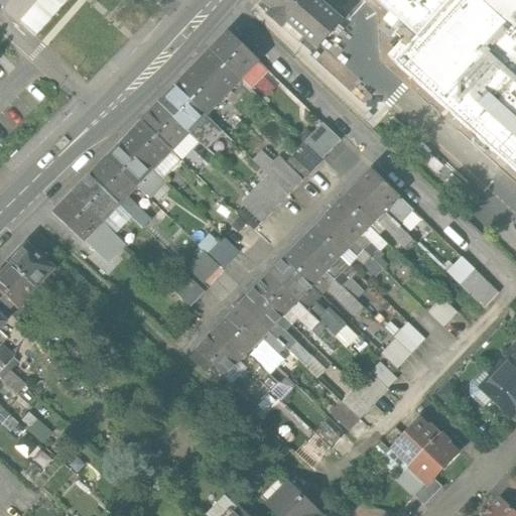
[(263,0),(263,1),(274,11),(269,16),(299,42),(304,37),(317,49),(342,22),(316,0),(263,0)]
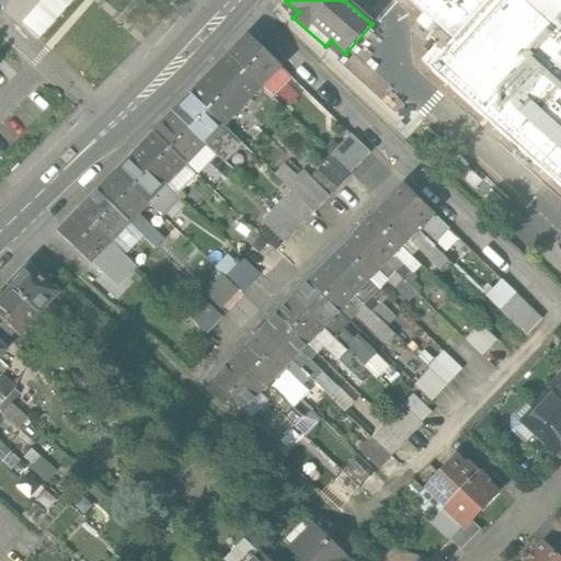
[(560,37),(519,0),(407,0),(455,43),(431,70),(560,187),(560,37)]
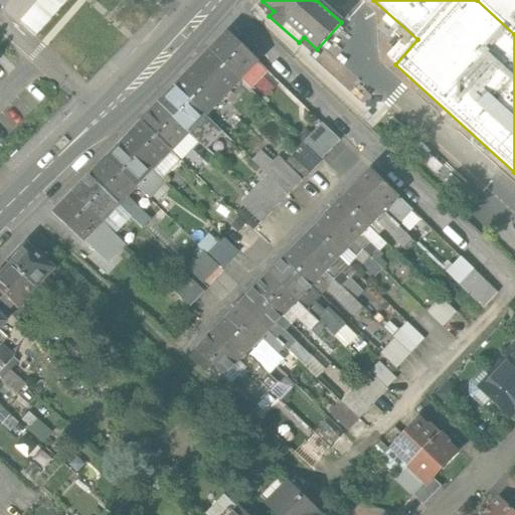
[(514,0),(477,0),(514,34),(514,0)]
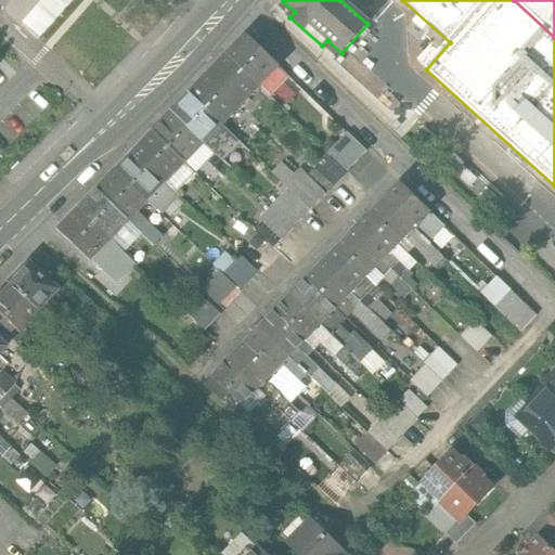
[(237,47),(228,57),(258,86),(270,98),(288,78),(246,37),(237,47)]
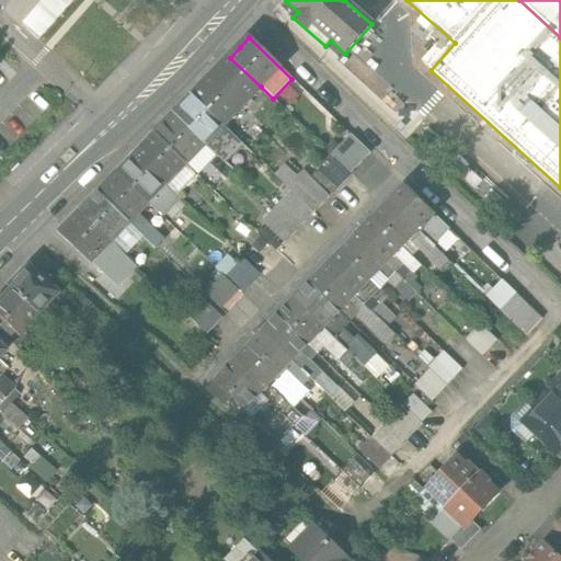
[(230,58),(212,77),(242,106),(261,87),(230,58)]
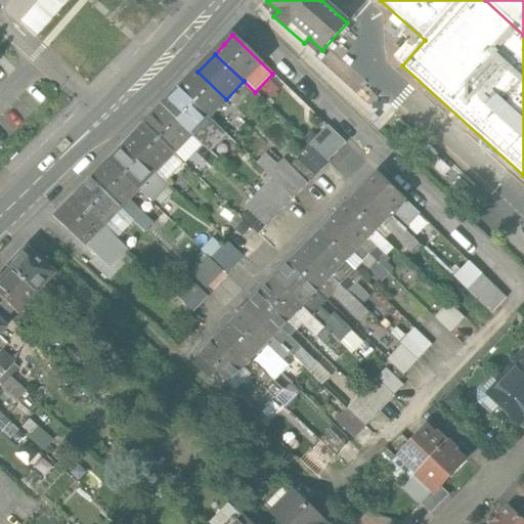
[(198,72),(180,90),(209,118),(226,99),(198,72)]
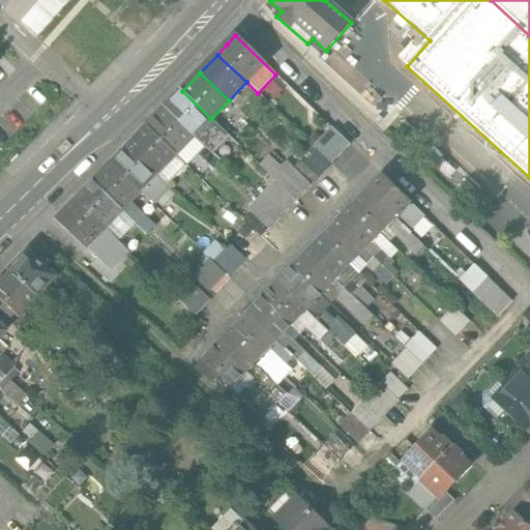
[(182,91),(165,109),(194,137),(210,153),(228,135),(211,119),(182,91)]
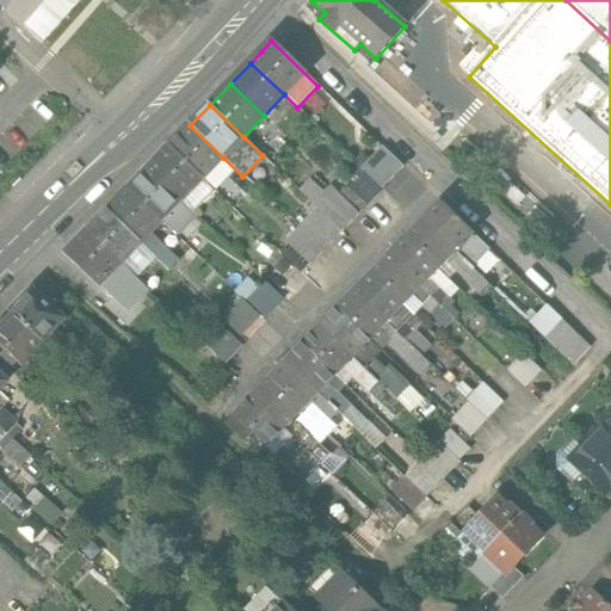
[(190,125),(170,147),(203,179),(223,158),(190,125)]
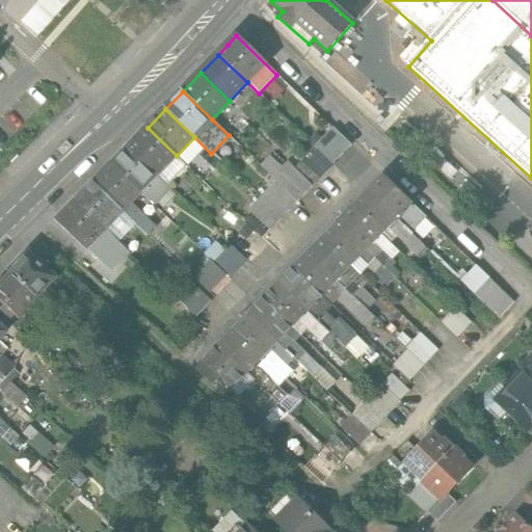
[(148,128),(130,147),(159,175),(177,156),(148,128)]
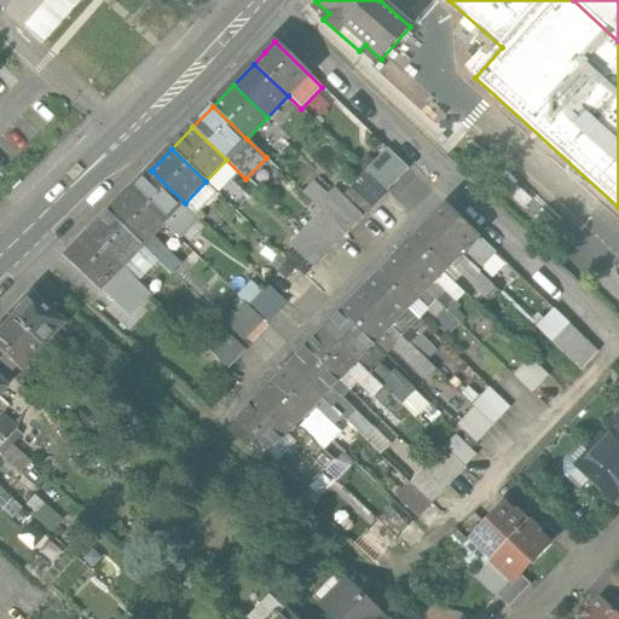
[(388,150),(366,172),(388,192),(409,171),(388,150)]
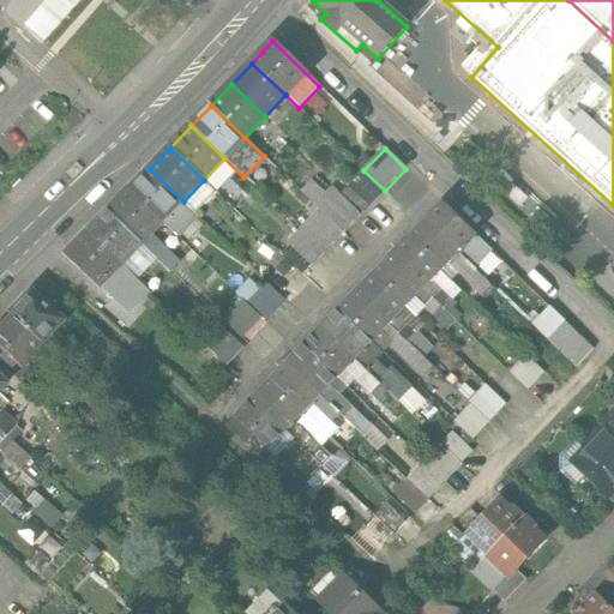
[(150,169),(130,191),(163,222),(184,202),(150,169)]
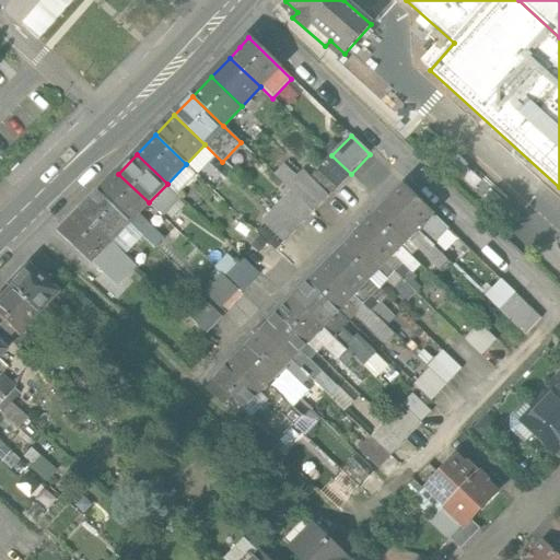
[(130,222),(149,202),(118,174),(100,194),(130,222)]
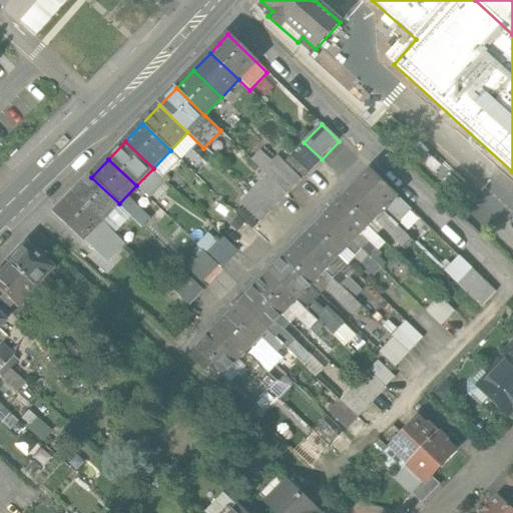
[(281,160),(267,175),(287,194),(301,180),(281,160)]
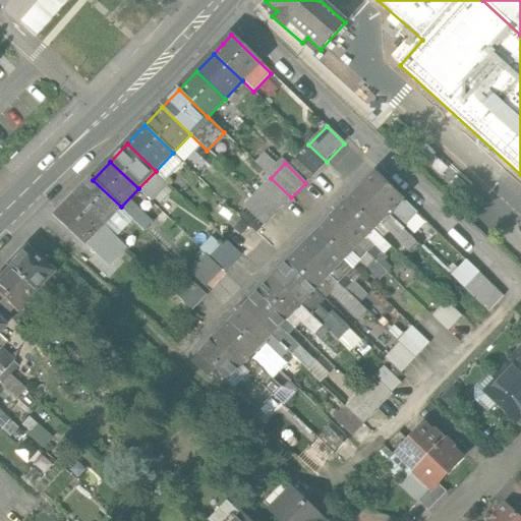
[(397,224),(402,229),(417,214),(374,173),(360,188),(397,224)]
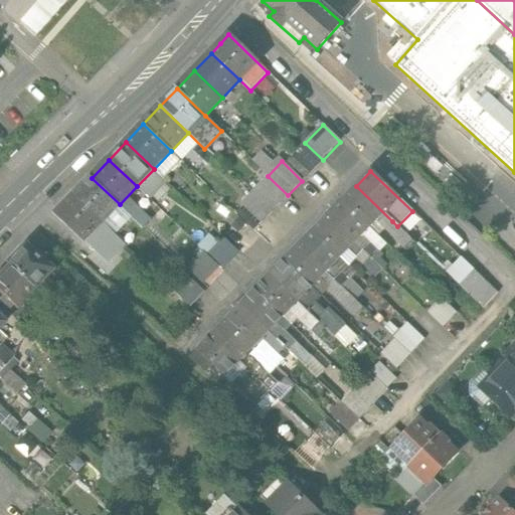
[(268,176),(250,193),(271,213),(288,195),(268,176)]
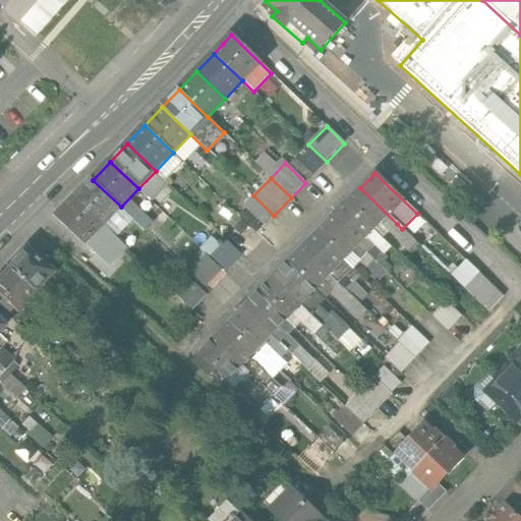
[(104,225),(121,207),(93,180),(75,197),(104,225)]
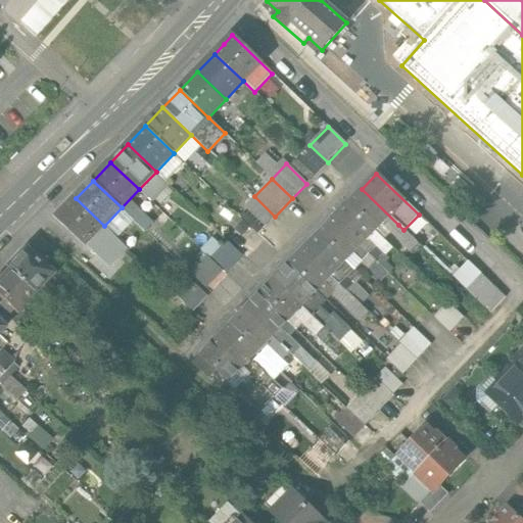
[(346,204),(375,232),(382,225),(390,233),(398,225),(362,189),(346,204)]
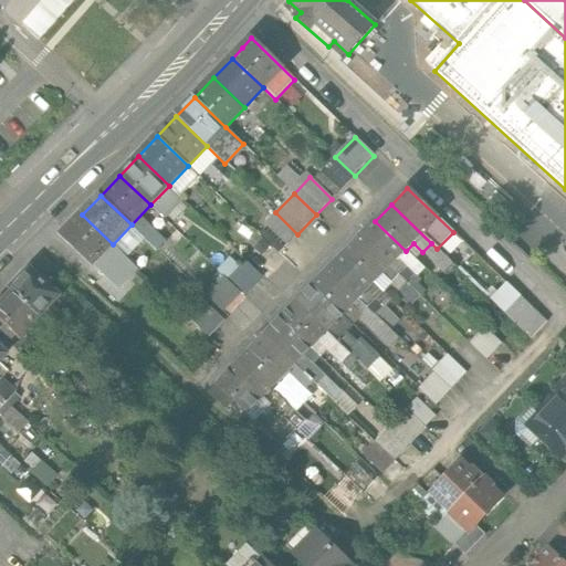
[(275,212),(264,224),(286,245),(297,234),(275,212)]
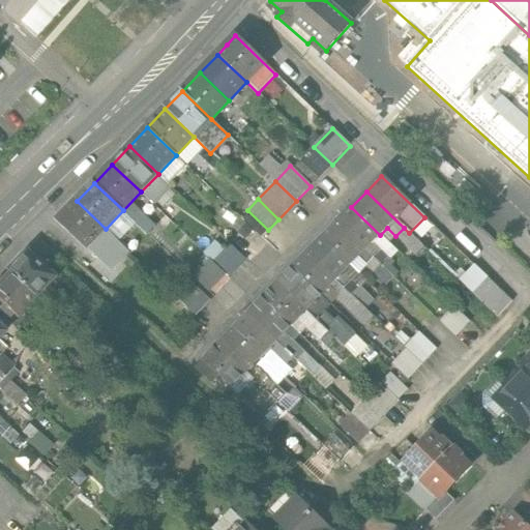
[(58,219),(87,247),(106,229),(77,201),(66,211),(58,219)]
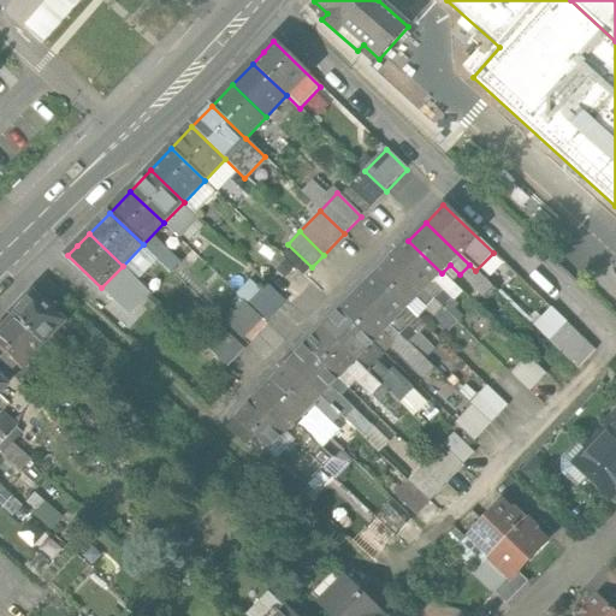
[(391,259),(434,301),(444,291),(434,282),(442,273),(408,241),(391,259)]
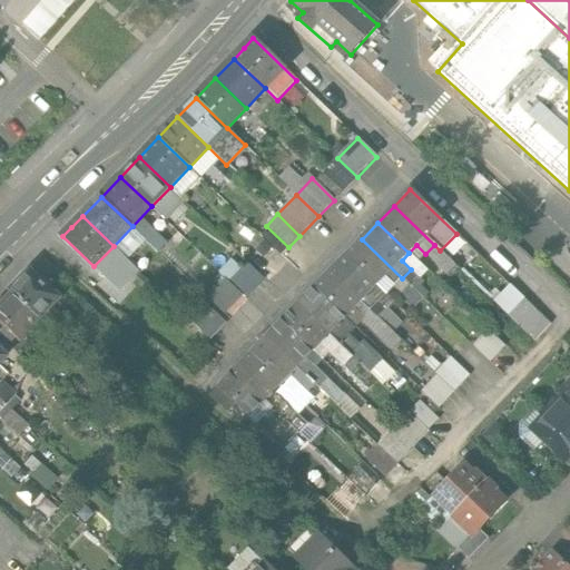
[(263,238),(247,255),(265,273),(282,256),(263,238)]
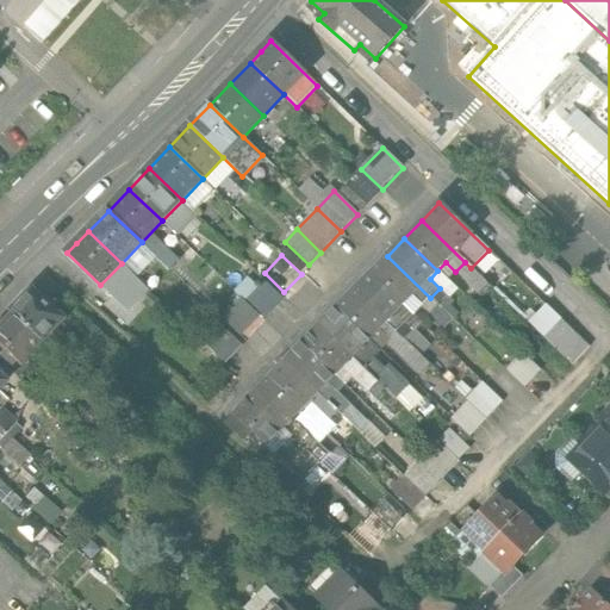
[(371,273),(404,305),(412,297),(422,306),(430,298),(387,256),(371,273)]
